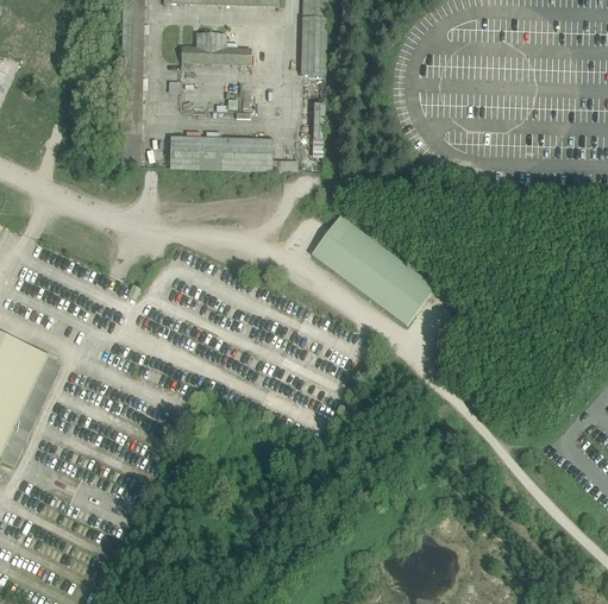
[(302,0),(301,73),(324,74),(326,0),(302,0)]
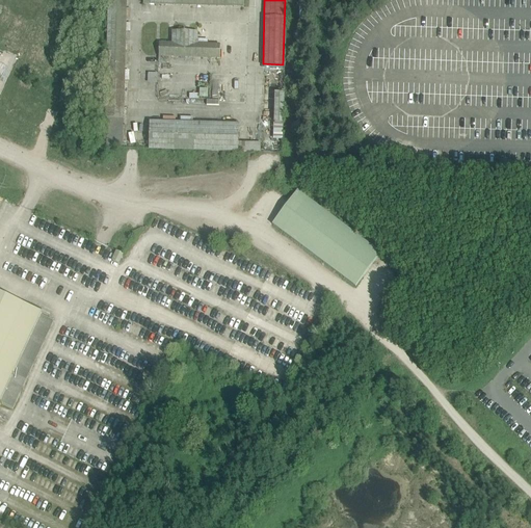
[(196,28),(171,28),(171,41),(158,41),(158,59),(163,59),(163,53),(218,54),(219,42),(195,41),(196,28)]
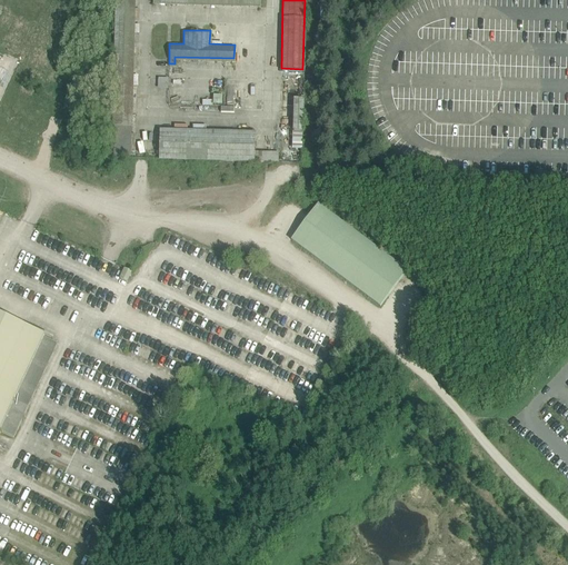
[(168,75),(157,75),(157,86),(168,86),(168,75)]
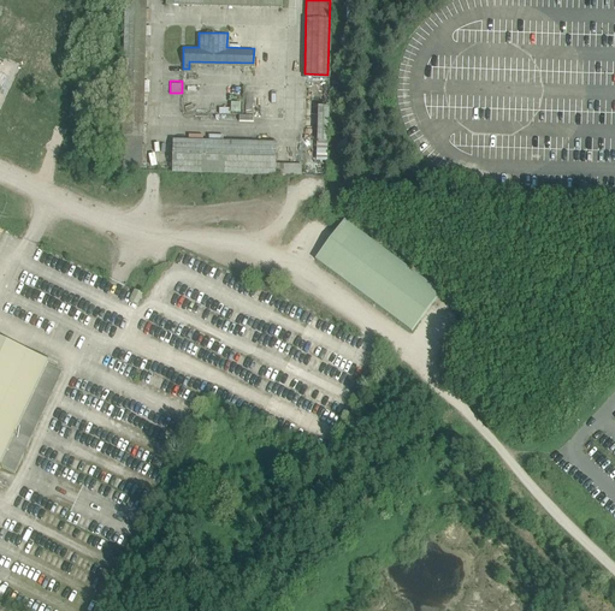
[(327,104),(318,104),(317,148),(325,148),(326,138),(327,104)]
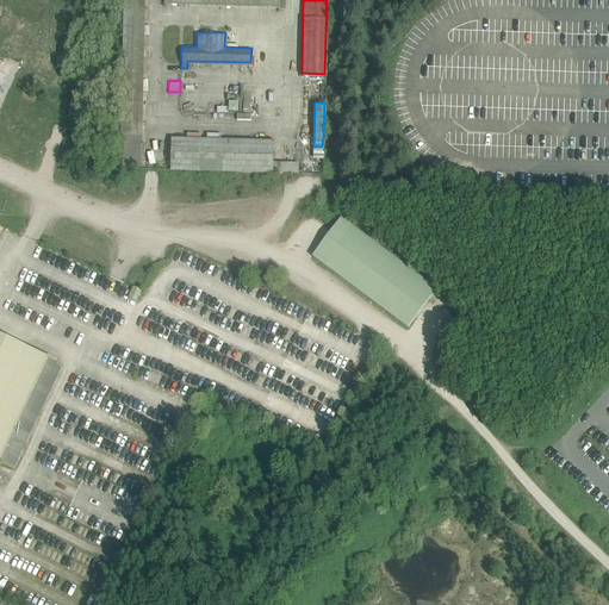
[(273,139),(171,137),(169,167),(281,170),(281,160),(272,160),(273,139)]
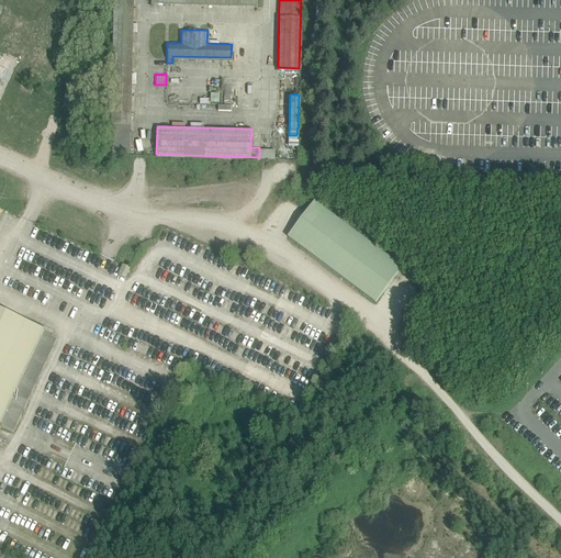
[(399,269),(311,203),(284,238),(372,304),(399,269)]
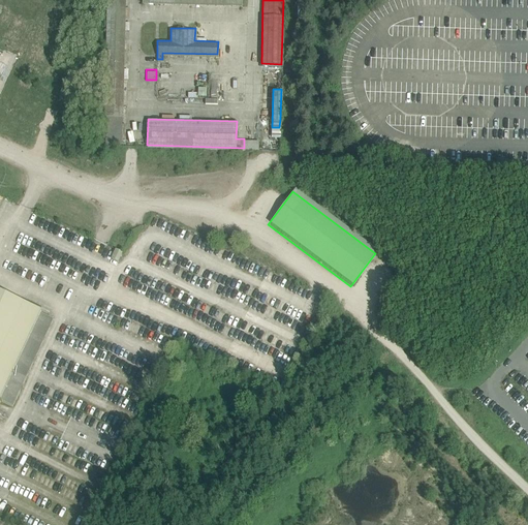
[(121,249),(115,246),(111,256),(117,258),(121,249)]
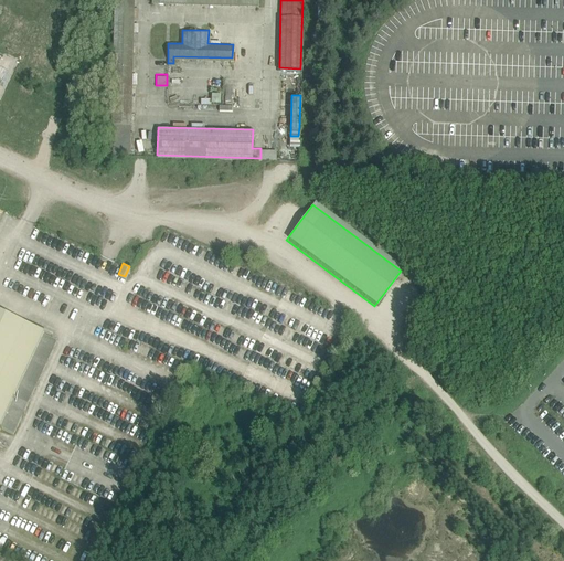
[(43,330),(0,309),(0,423),(43,332),(43,330)]
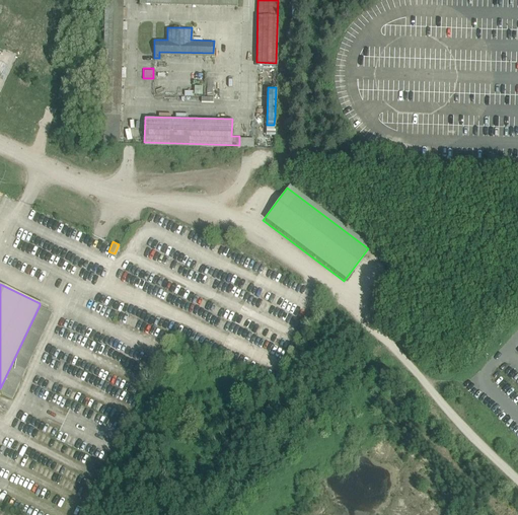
[(40,305),(0,388),(0,390),(11,395),(51,310),(40,305)]
